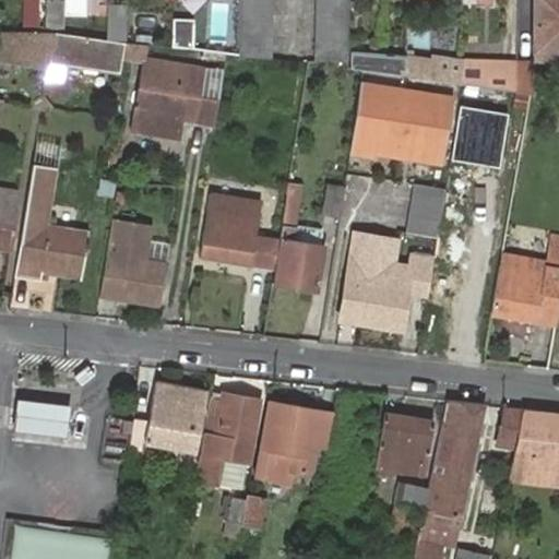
[(35,0),(22,0),(22,23),(35,24),(35,0)]
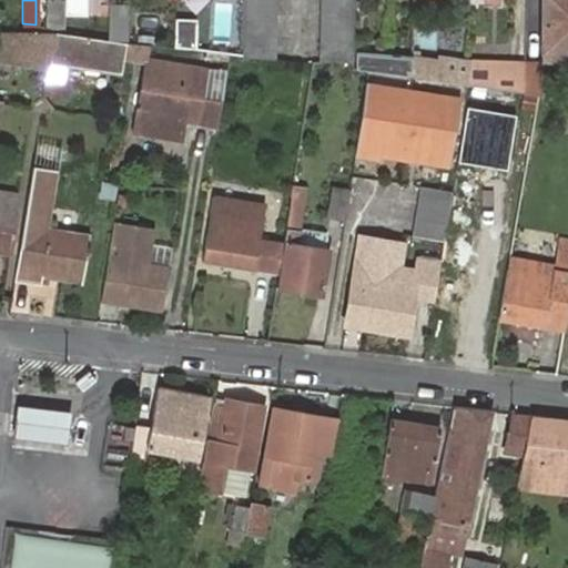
[(48,0),(48,27),(64,28),(64,0),(48,0)]
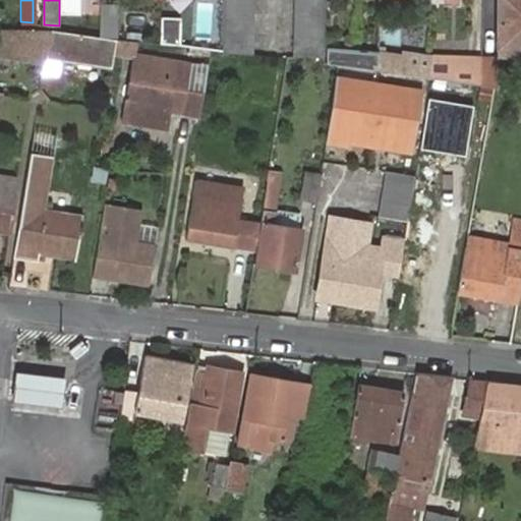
[(253,0),(224,0),(223,54),(252,53),(253,0)]
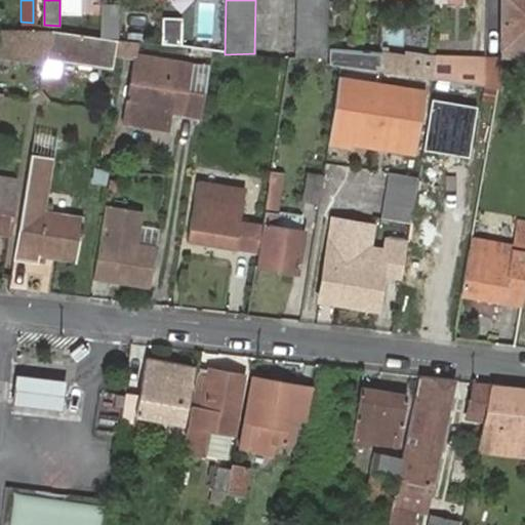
[(328,0),(298,0),(298,57),(328,58),(328,0)]
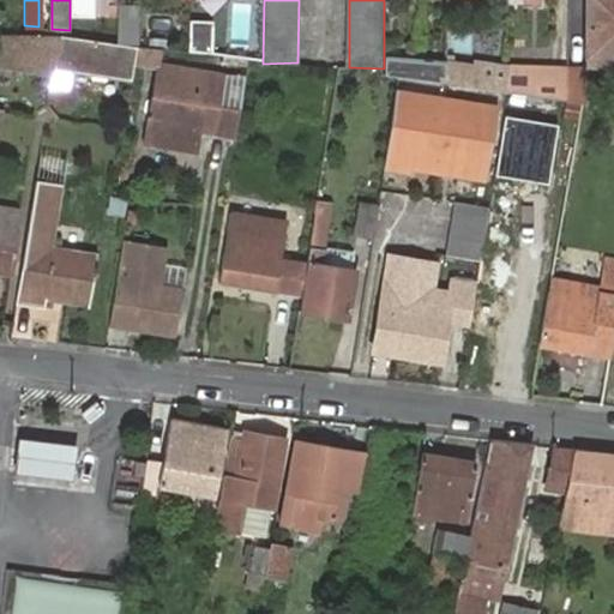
[(609,60),(613,60),(613,0),(584,0),(584,48),(609,49),(609,60)]
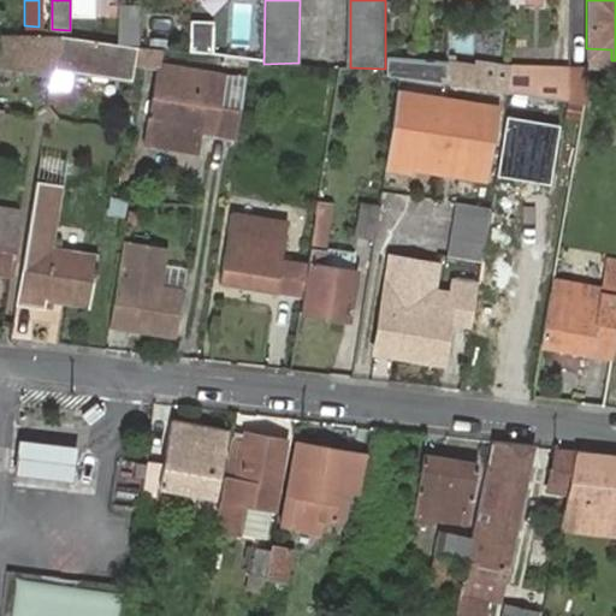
[(141,6),(118,6),(117,19),(117,30),(117,40),(117,43),(137,45),(141,46),(141,6)]
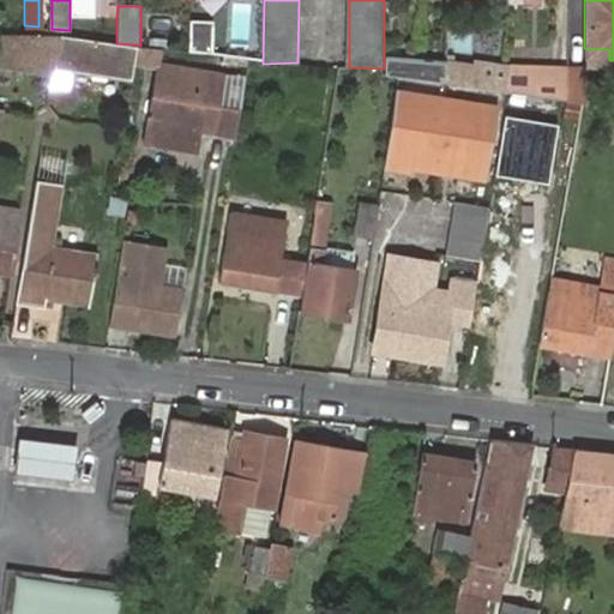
[(193,30),(190,50),(211,54),(215,35),(193,30)]
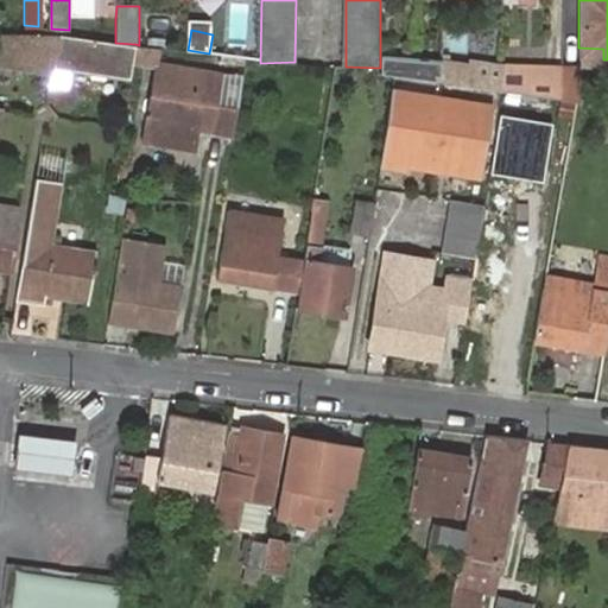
[(45,36),(0,31),(0,61),(50,69),(55,37),(45,36)]
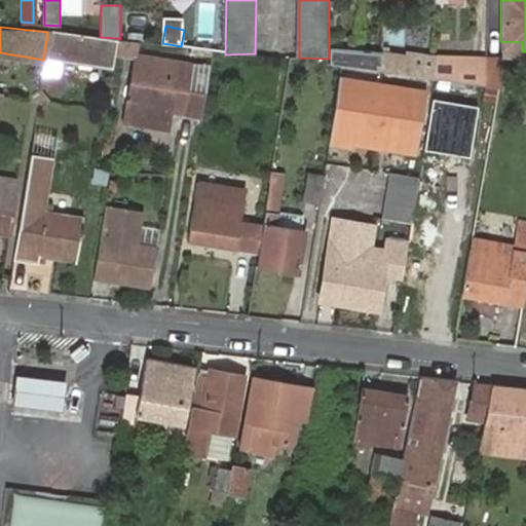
[(47,32),(43,60),(112,70),(117,38),(100,37),(100,34),(47,32)]
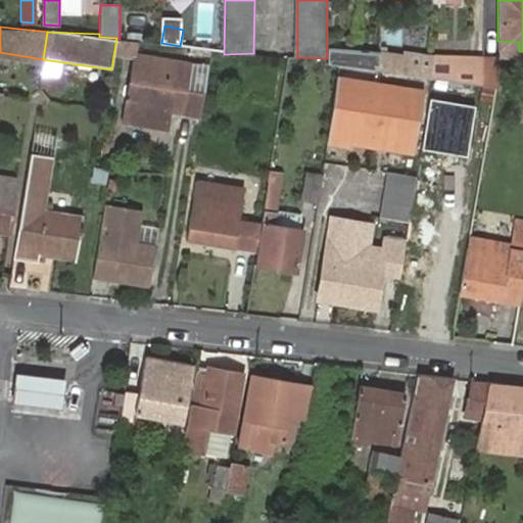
[(497,52),(519,51),(519,42),(497,41),(497,52)]
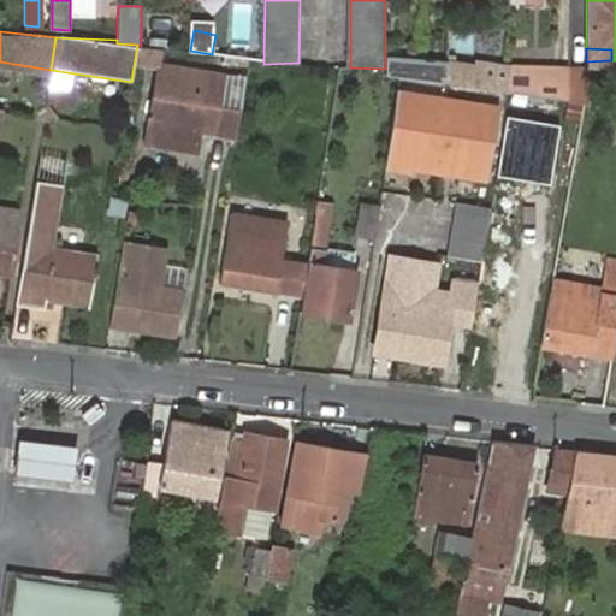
[(390,64),(390,77),(448,84),(448,63),(397,59),(397,64),(390,64)]
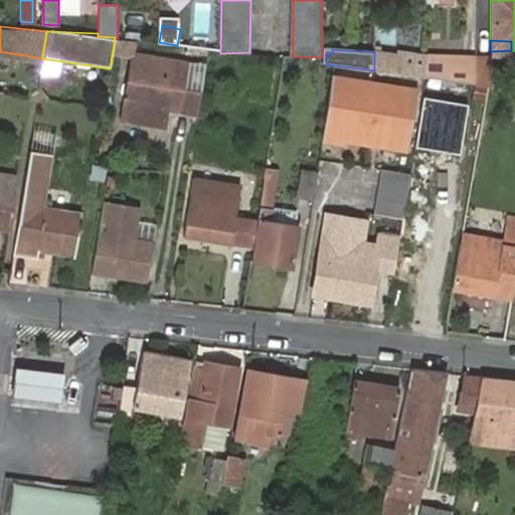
[(423,77),(423,54),(395,50),(395,53),(374,50),(374,52),(374,70),(423,77)]
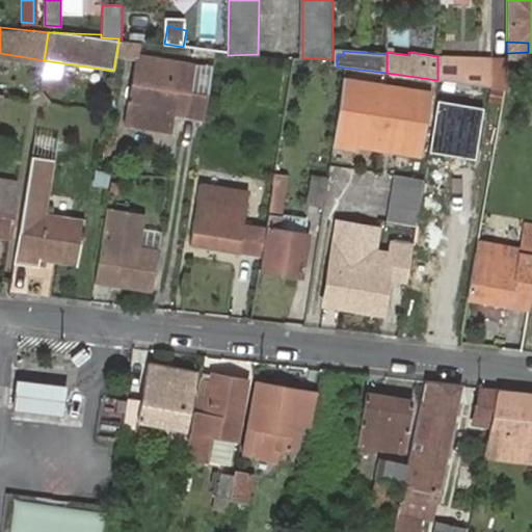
[(195,67),(138,56),(126,122),(169,130),(174,113),(205,118),(208,97),(190,94),(195,67)]
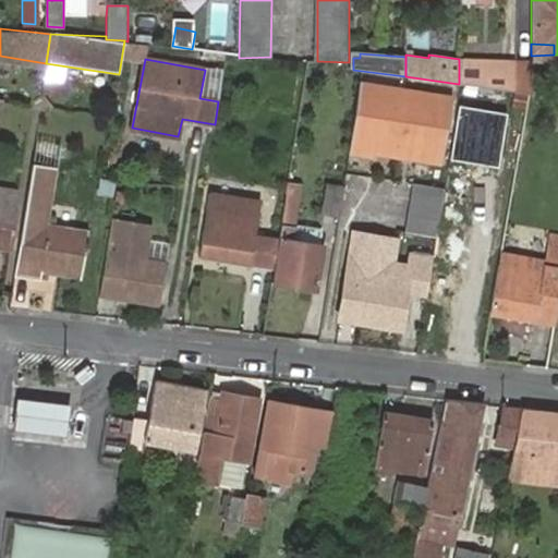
[(513,60),(459,59),(459,84),(476,86),(507,91),(512,91),(513,63),(513,60)]
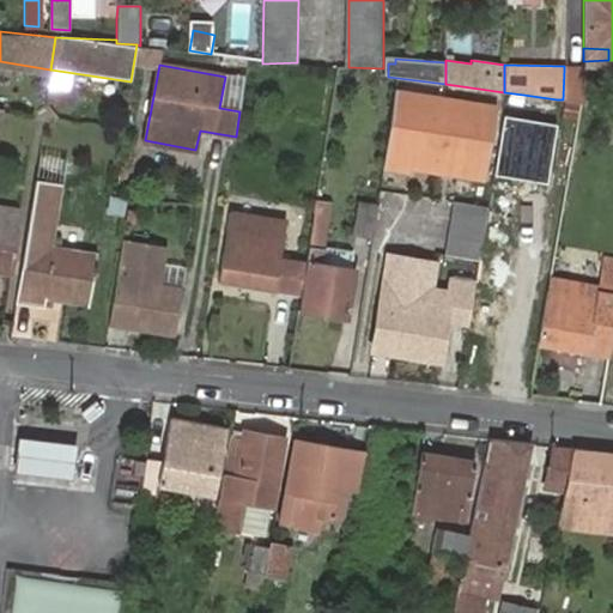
[(590,71),(564,70),(563,99),(578,103),(589,105),(590,71)]
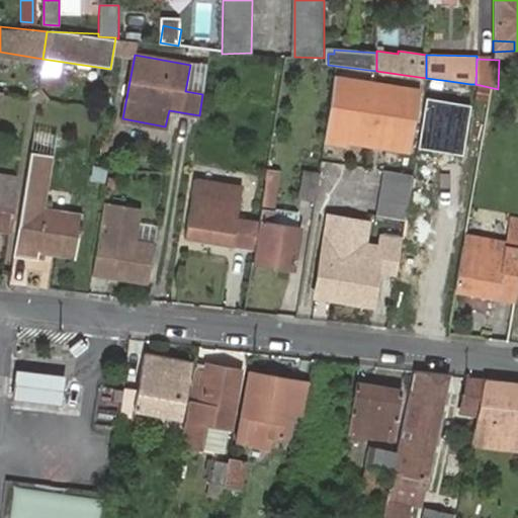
[(207,64),(190,65),(185,91),(202,94),(207,64)]
